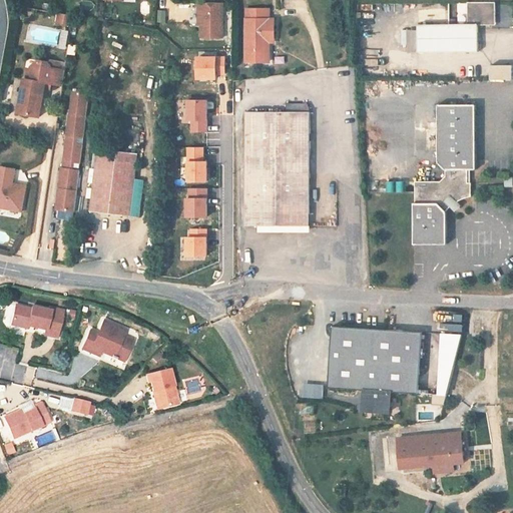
[(197,22),(198,35),(219,34),(218,0),(193,0),(194,9),(197,9),(197,22)]
